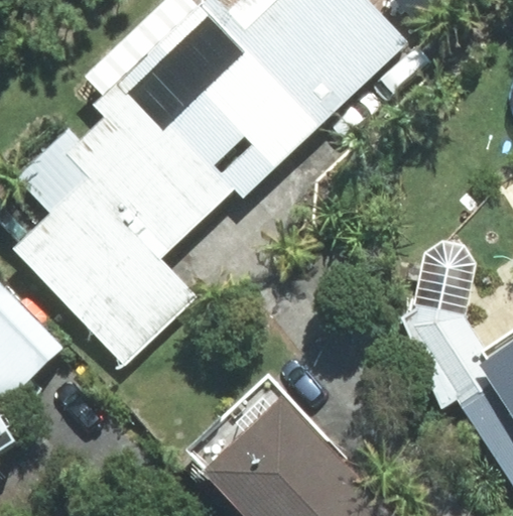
[(405,46),(361,0),(237,0),(224,12),(213,0),(206,0),(197,8),(188,0),(163,0),(83,77),(100,95),(90,105),(102,118),(76,142),(66,131),(16,177),(49,214),(12,249),(123,366),(196,297),(158,259),(229,191),(239,203),(405,46)]
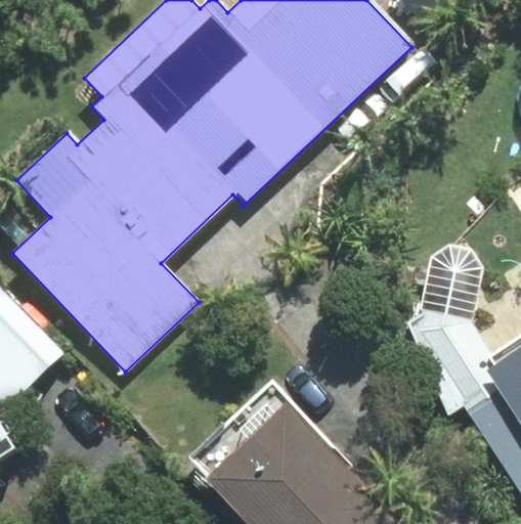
[(418,315),(405,322),(445,412),(464,404),(520,492),(520,334),(489,354),(469,322),(479,268),(468,250),(446,246),(429,259),(418,315)]
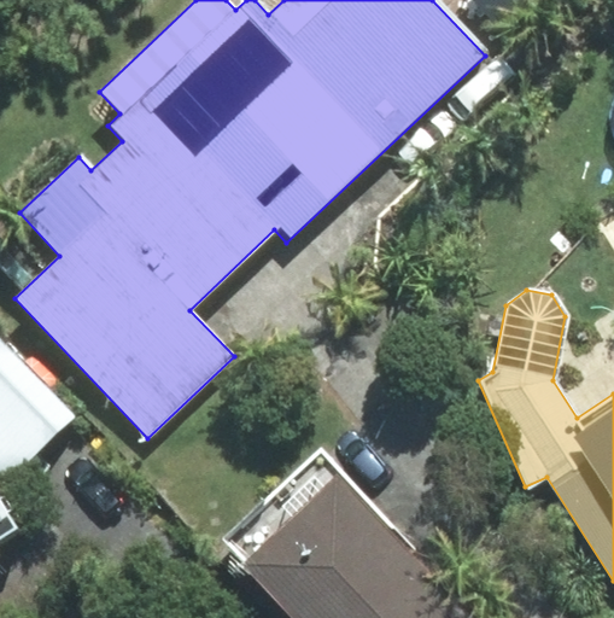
[(0,477),(5,482),(69,418),(0,349),(0,477)]
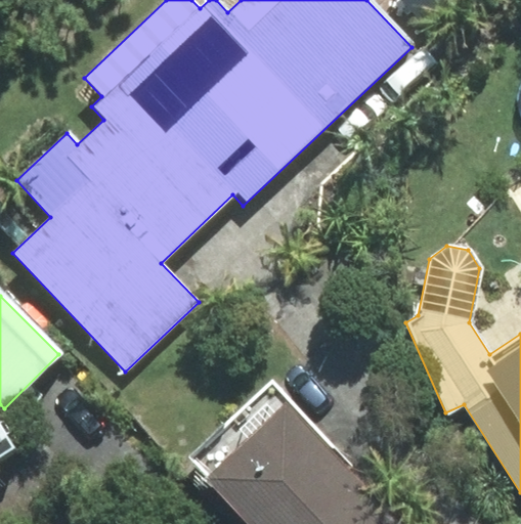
[(269,381),(186,457),(247,523),(394,523),(345,471),(349,467),(269,381)]
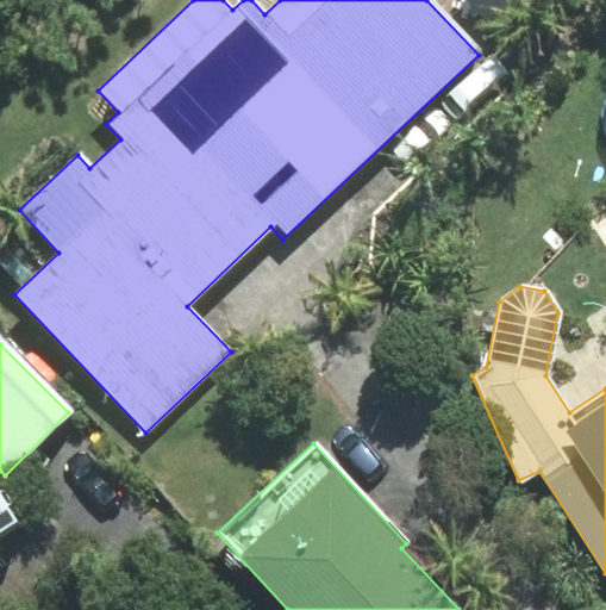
[(0,527),(11,521),(0,503),(0,527)]
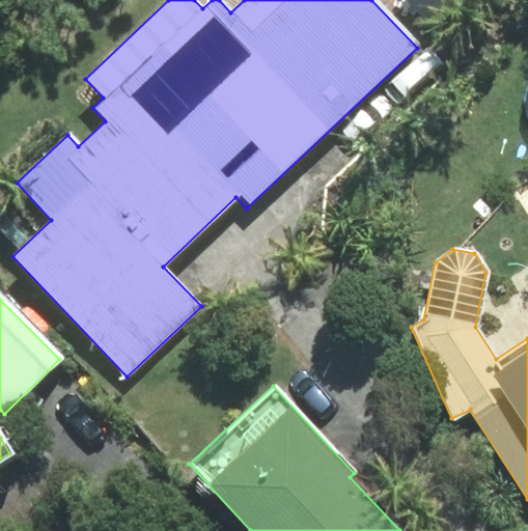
All buildings are outlined.
